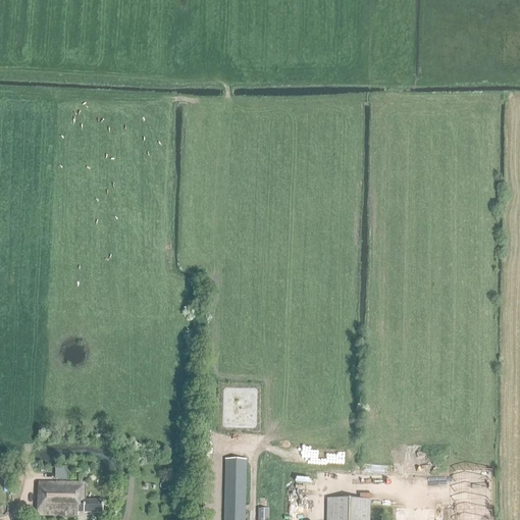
[(221,519),(242,519),(244,459),(223,459),(221,519)]
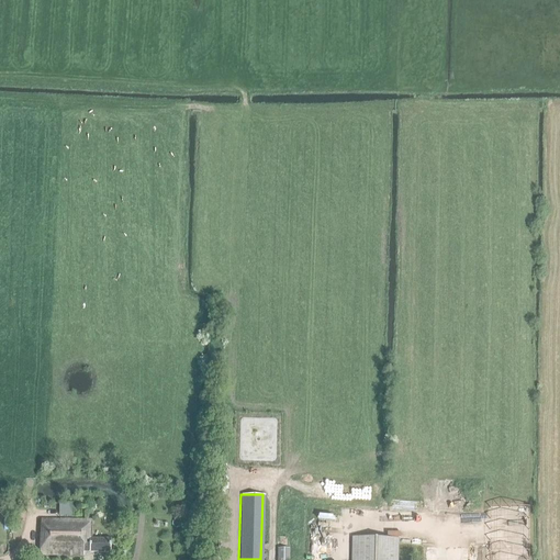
[(57,500),(57,514),(71,514),(71,500),(57,500)]
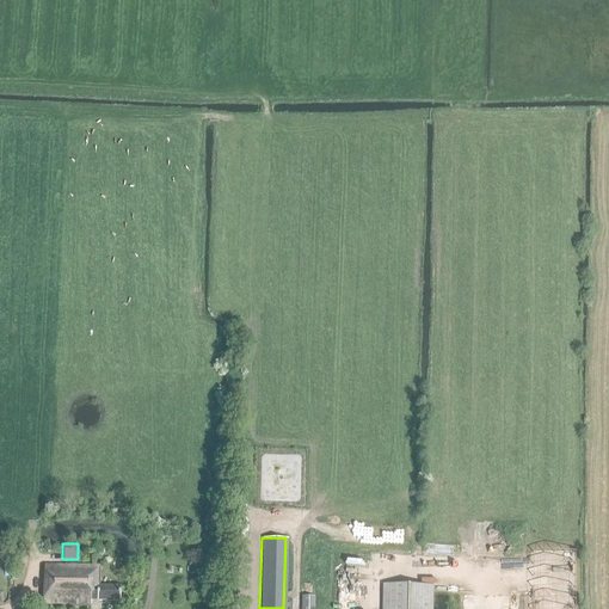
[(572,608),(572,551),(530,549),(529,608),(572,608)]
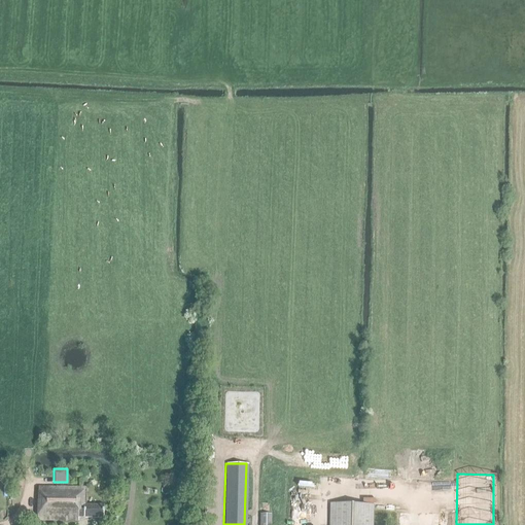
[(34,485),(33,519),(75,520),(75,515),(99,516),(100,502),(82,502),(82,487),(34,485)]
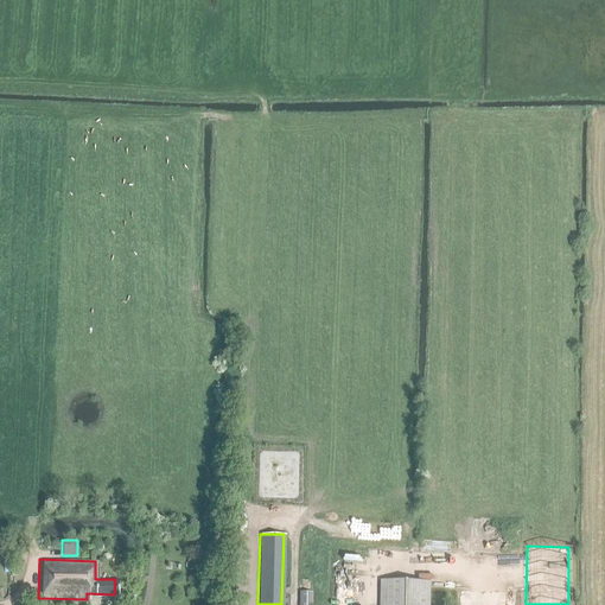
[(375,604),(425,604),(426,579),(376,578),(375,604)]
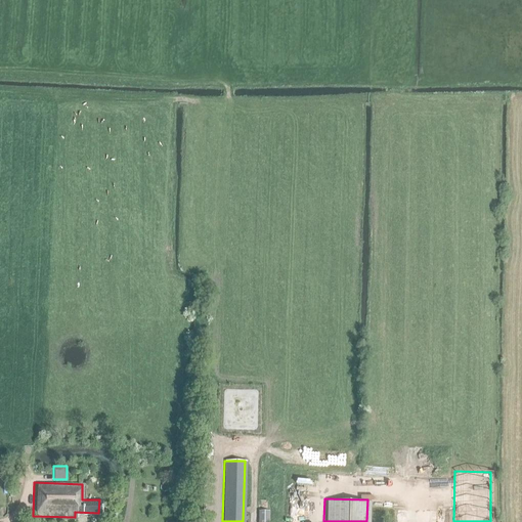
[(255,521),(265,521),(265,510),(256,510),(255,521)]
